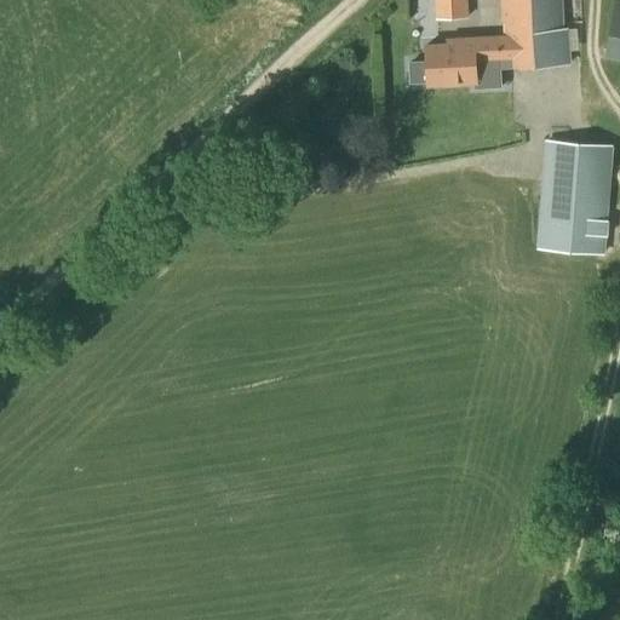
[(512,68),(570,65),(568,28),(564,28),(562,0),(498,0),(500,24),(503,24),(503,35),(474,36),(474,38),(460,38),(460,44),(426,45),(428,85),(476,82),(475,62),(512,59),(512,68)]
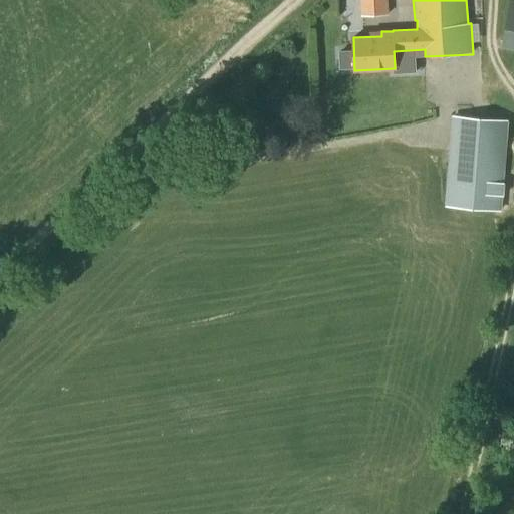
[(359,0),(361,16),(389,15),(388,0),(359,0)]
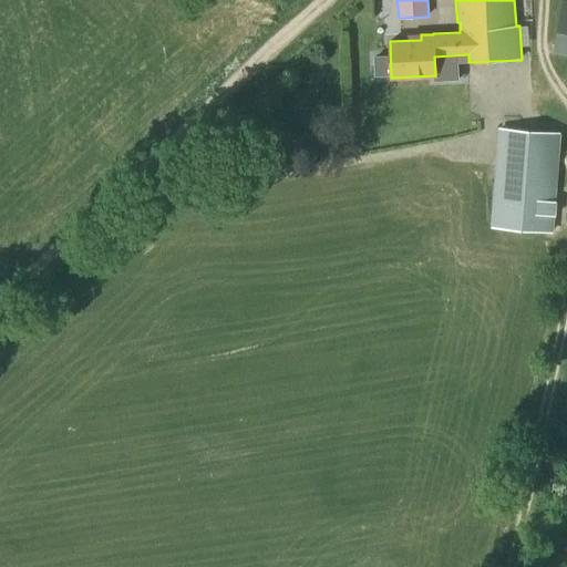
[(566,53),(566,1),(563,1),(554,52),(566,53)]
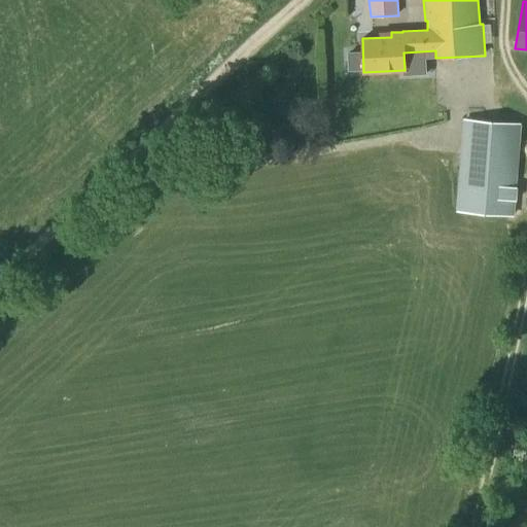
[(514,217),(521,124),(464,119),(457,212),(514,217)]
